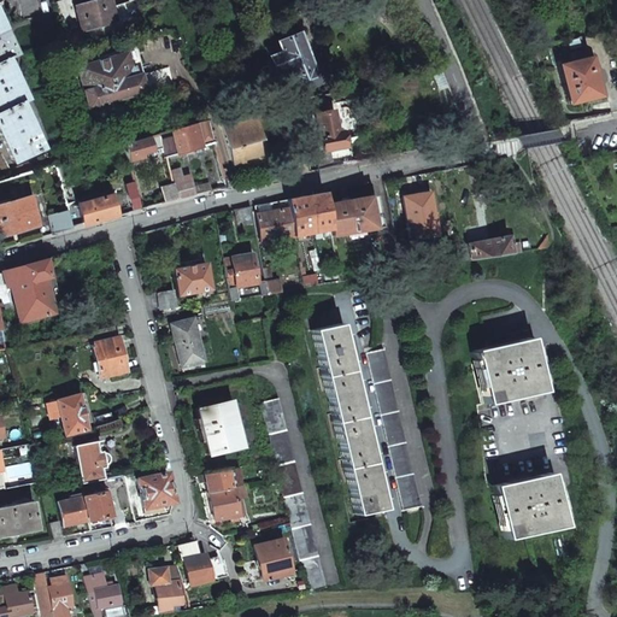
[(76,10),(82,30),(115,21),(109,0),(97,0),(98,3),(76,10)]
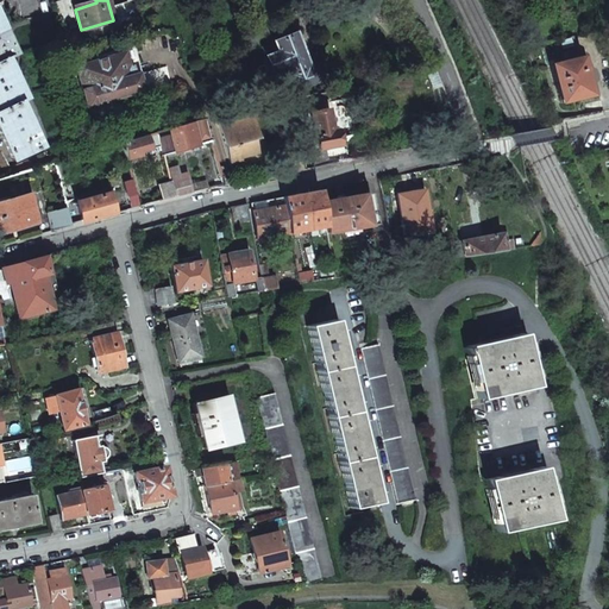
[(0,60),(5,58),(14,54),(0,24),(0,60)]
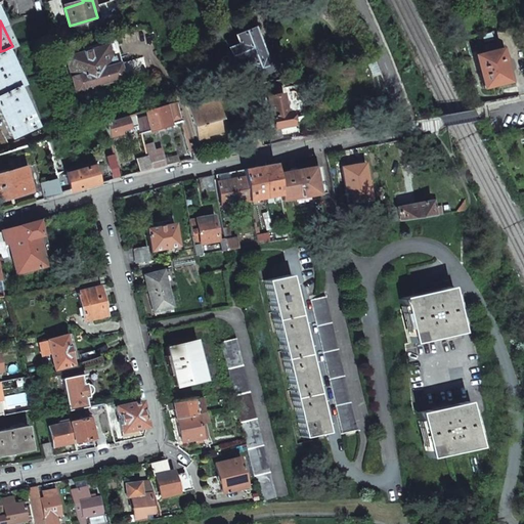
[(226,48),(236,72),(247,68),(251,78),(269,70),(270,66),(268,60),(264,58),(263,59),(251,29),(234,36),(224,40),(227,48),(226,48)]
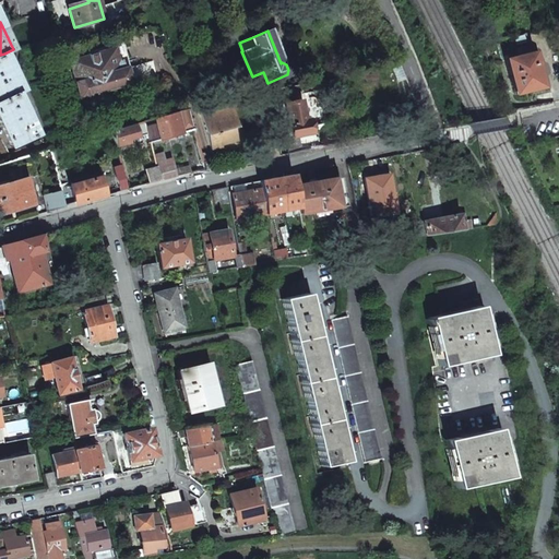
[(516,48),(526,46),(524,33),(508,36),(513,57),(518,56),(516,48)]
